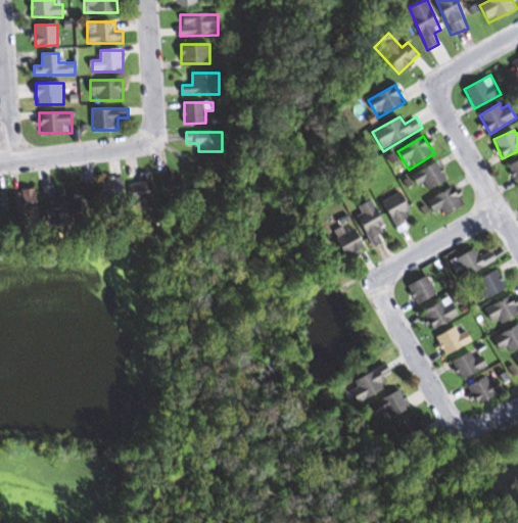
[(517,159),(508,164),(517,182),(517,159)]
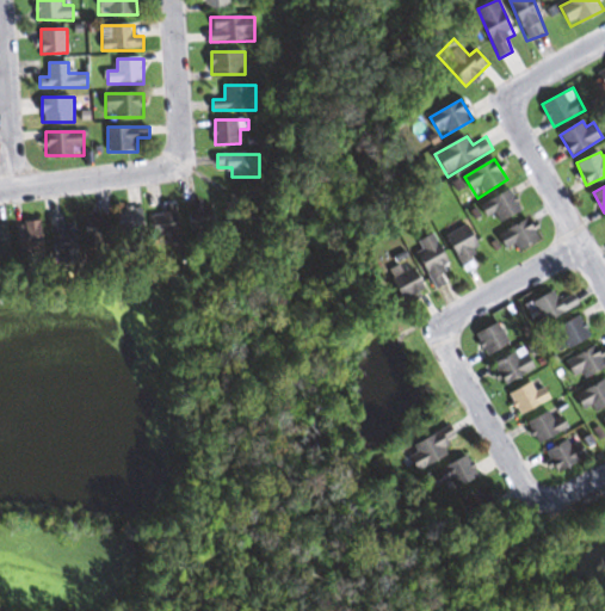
[(495,214),(502,223),(524,208),(510,187),(481,208),(488,218),(495,214)]
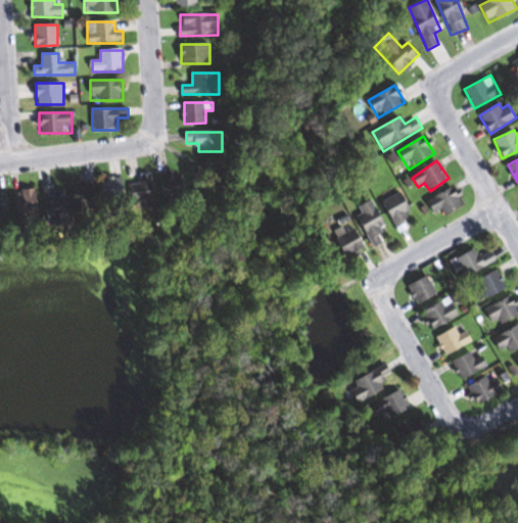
[(159,178),(167,203),(185,199),(178,173),(159,178)]
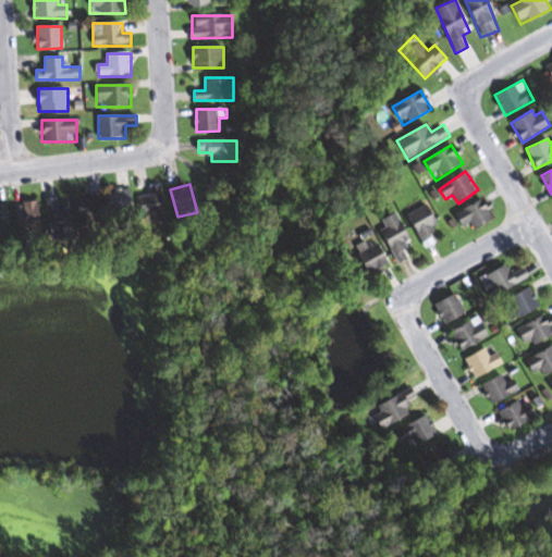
[(140,196),(140,222),(163,222),(163,187),(154,187),(154,196),(140,196)]
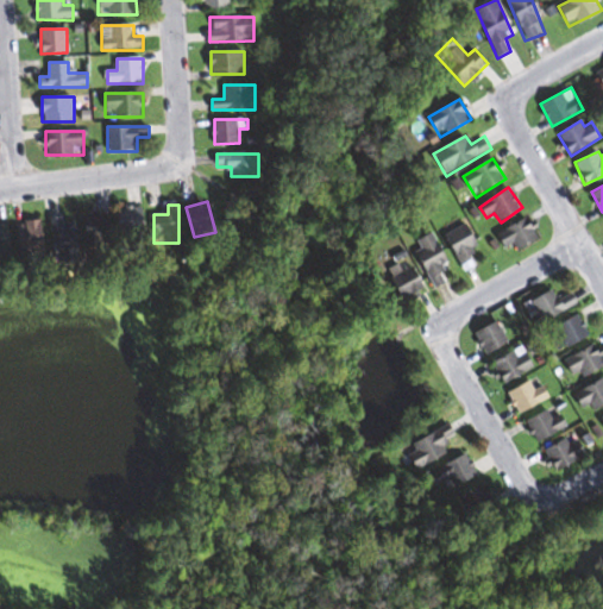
[(118,209),(119,236),(146,234),(145,207),(118,209)]
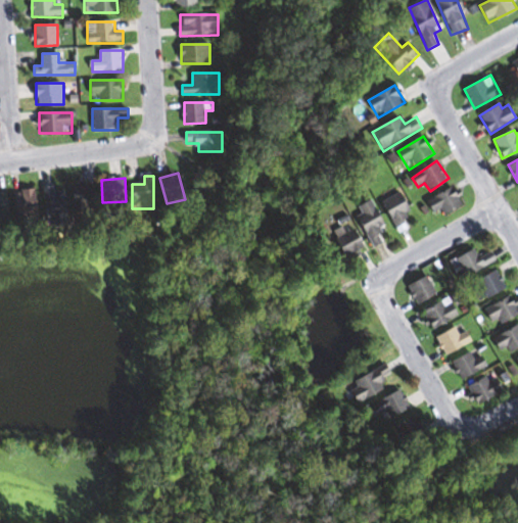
[(73,183),(74,204),(97,203),(96,182),(73,183)]
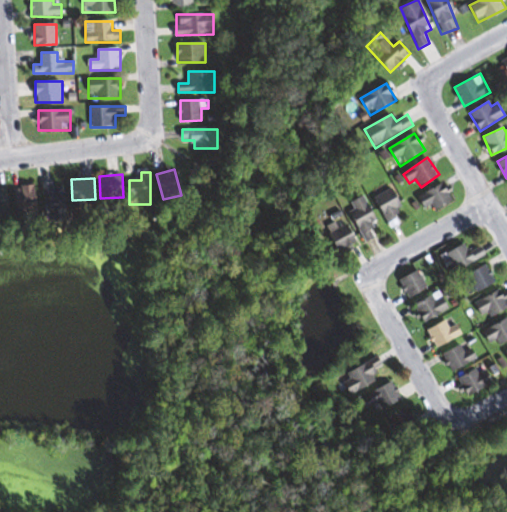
[(43,184),(46,206),(66,204),(64,182),(43,184)]
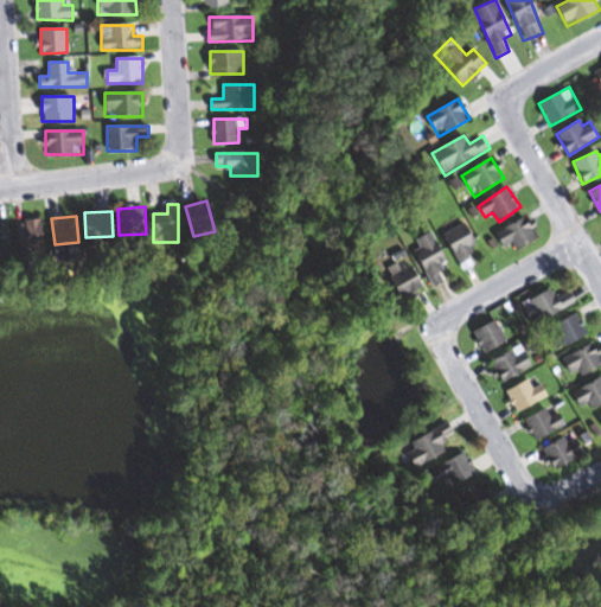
[(538,238),(526,216),(496,232),(504,249),(515,244),(517,249),(538,238)]
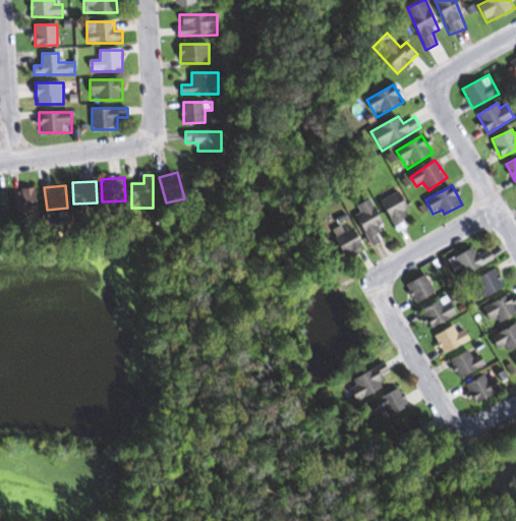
[(15,212),(37,212),(37,189),(15,189),(15,212)]
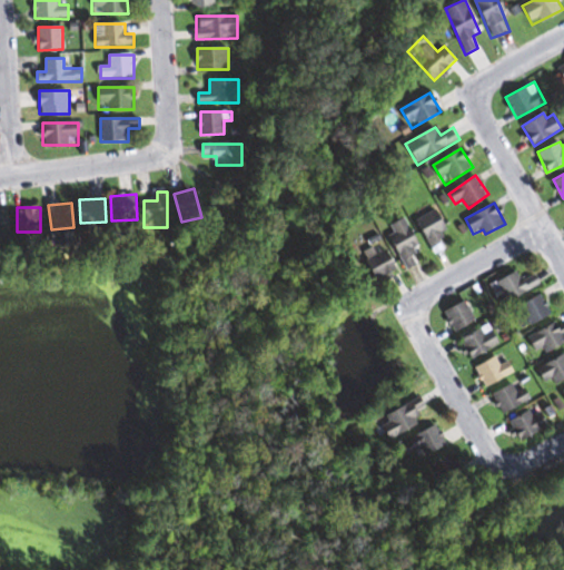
[(416,220),(433,254),(445,248),(439,236),(448,233),(436,209),(416,220)]
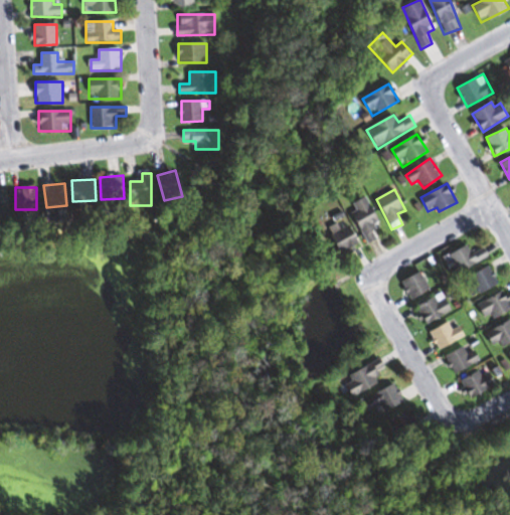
[(0,211),(10,211),(10,190),(0,190),(0,211)]
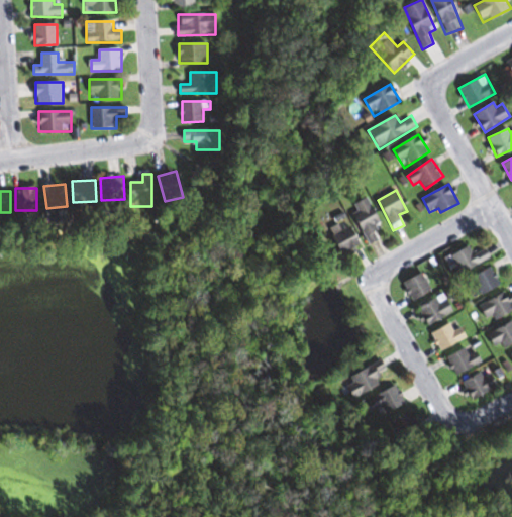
[(369,244),(381,238),(376,227),(382,224),(368,197),(355,203),(360,211),(353,214),(369,244)]
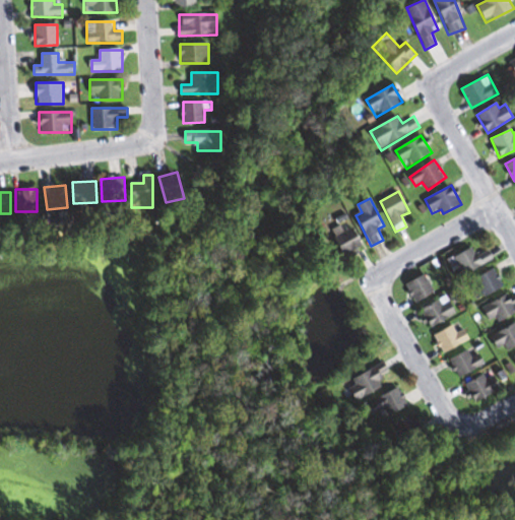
[(344,232),(341,225),(330,231),(343,256),(363,246),(353,226),(344,232)]
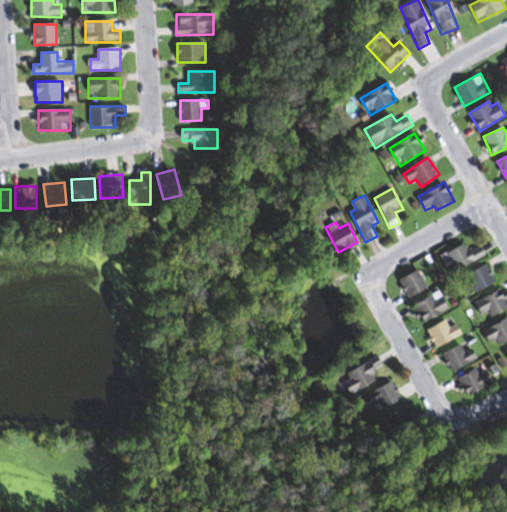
[(449,273),(487,256),(482,246),(469,252),(464,243),(440,255),(449,273)]
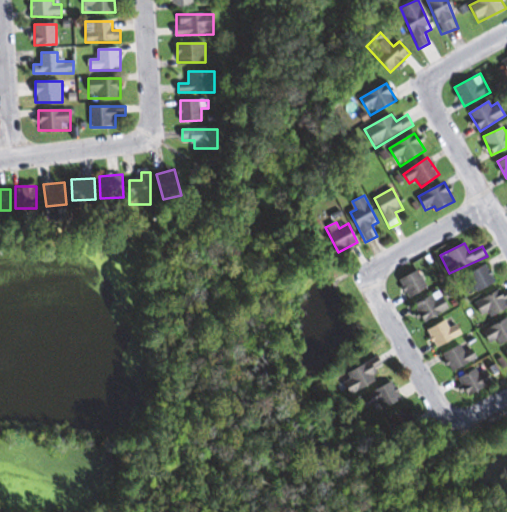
[(467,274),(472,282),(467,286),(472,294),(496,280),(486,263),(467,274)]
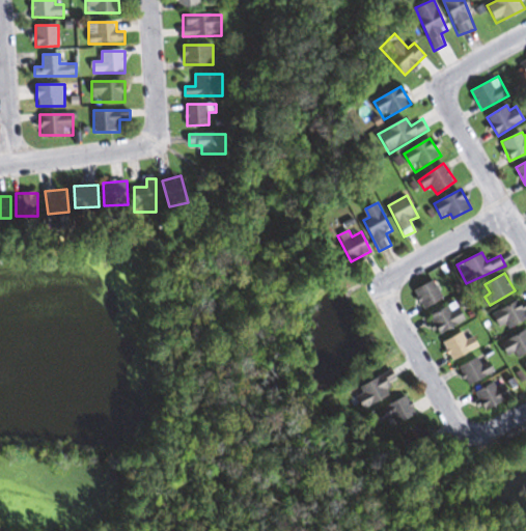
[(414,289),(425,309),(445,299),(434,279),(414,289)]
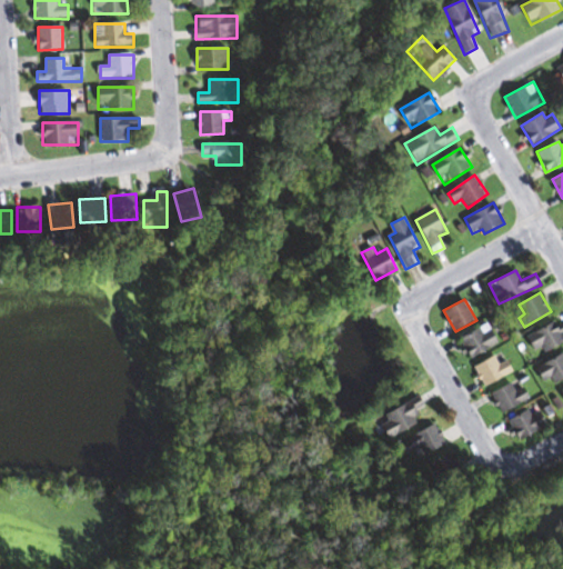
[(538,357),(562,343),(562,331),(555,320),(526,338),(538,357)]
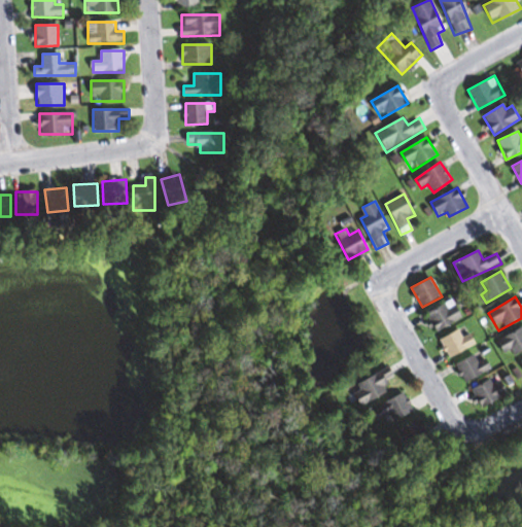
[(462,318),(453,300),(425,313),(436,331),(462,318)]
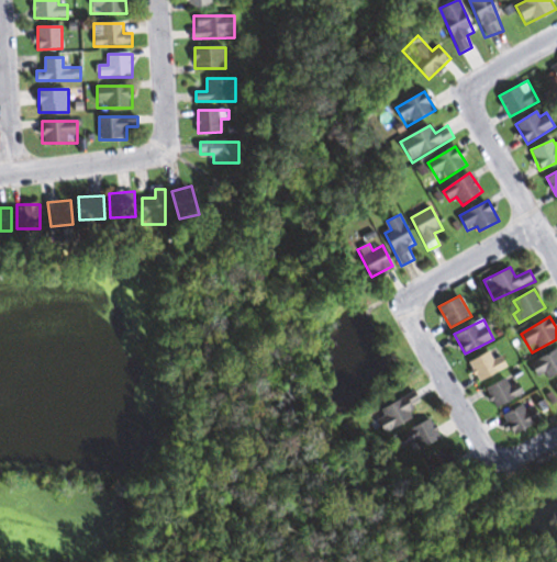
[(550,381),(556,377),(556,348),(530,366),(538,379),(545,373),(550,381)]
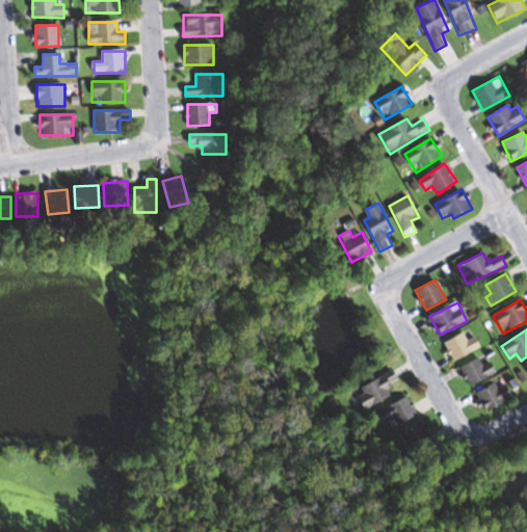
[(454,362),(482,347),(476,336),(468,340),(464,331),(444,342),(454,362)]
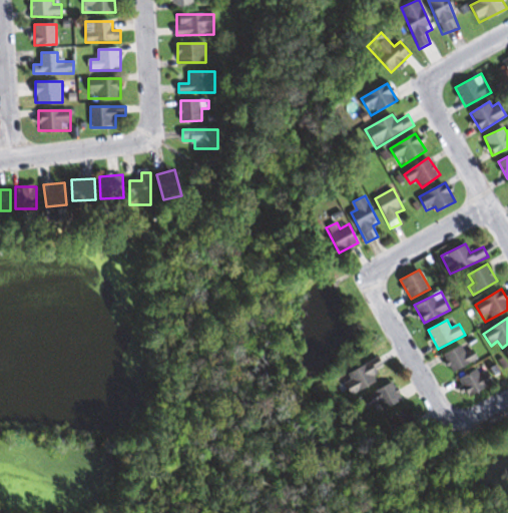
[(444,355),(453,373),(479,359),(474,349),(467,352),(463,345),(444,355)]
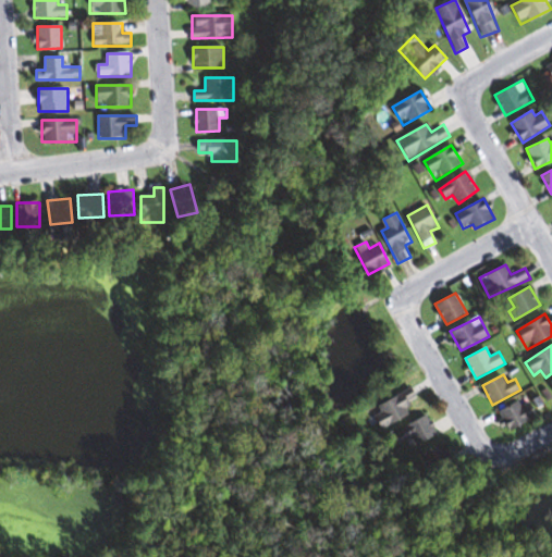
[(375,418),(381,431),(414,413),(407,403),(418,397),(413,387),(376,407),(380,415),(375,418)]
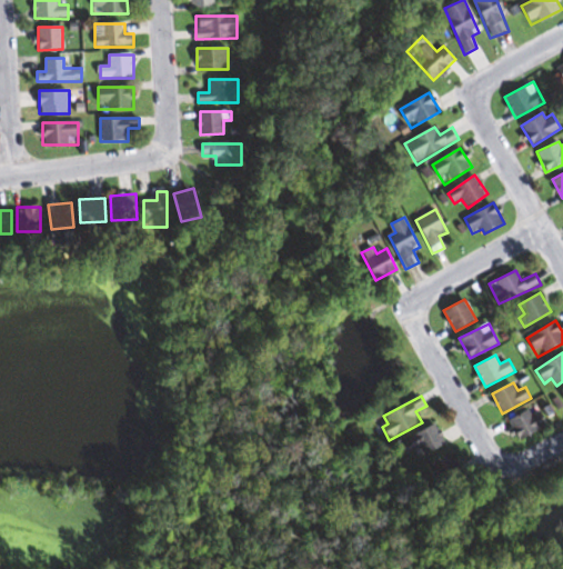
[(548,425),(538,406),(508,421),(519,441),(548,425)]
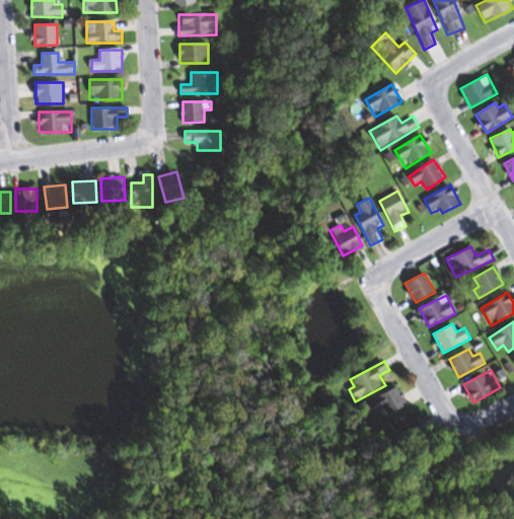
[(406,406),(410,395),(382,386),(374,409),(395,417),(400,404),(406,406)]
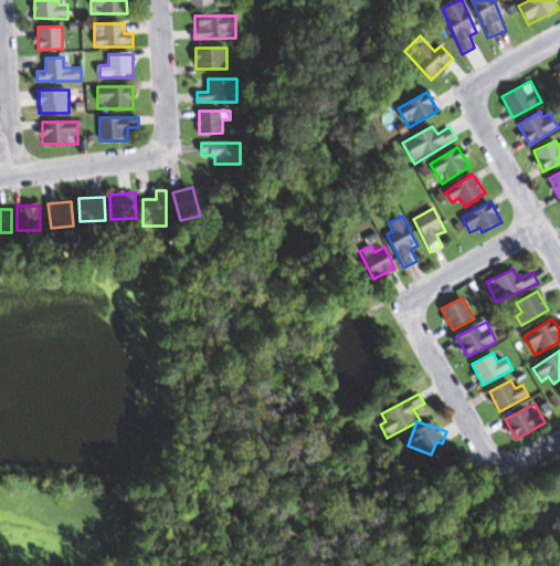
[(463,469),(452,449),(431,460),(442,480),(463,469)]
